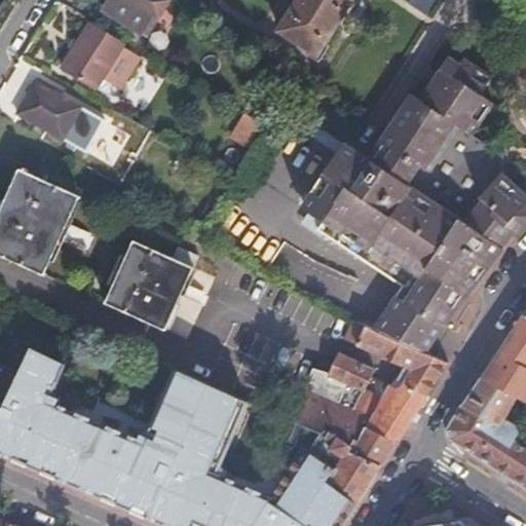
[(118,0),(110,14),(142,36),(154,17),(160,22),(173,0),(118,0)]
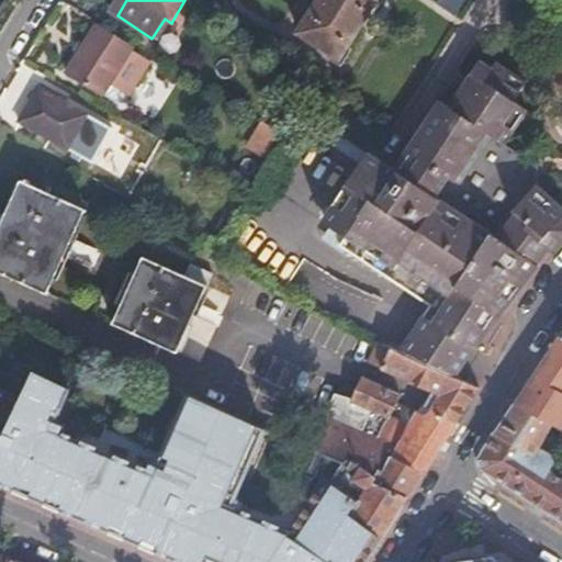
[(310,0),(292,29),(334,55),(369,0),(310,0)]
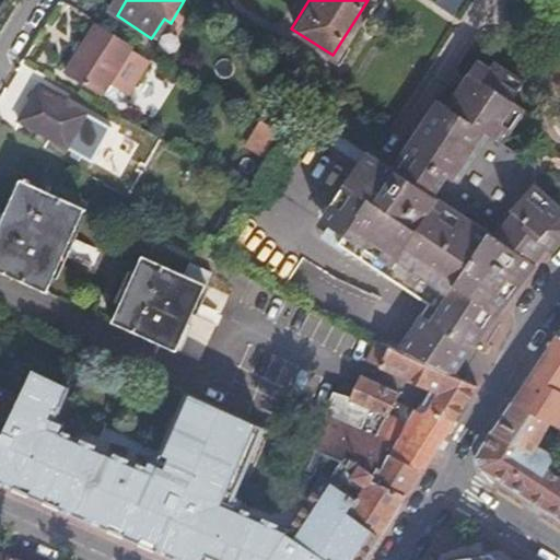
[(133,45),(95,23),(65,71),(101,94),(133,45)]
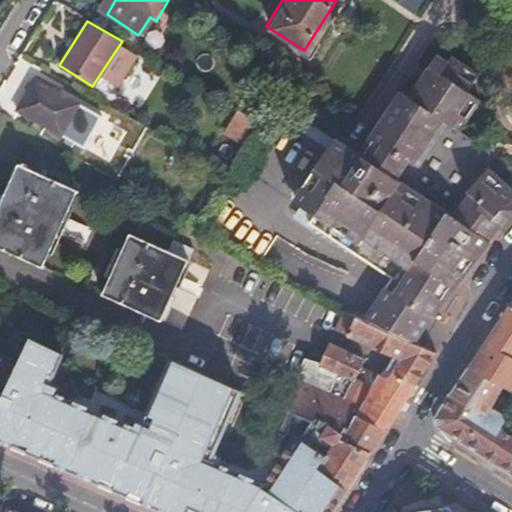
[(429,60),(418,78),(472,113),(477,106),(461,96),(472,79),(444,61),(440,67),(429,60)]
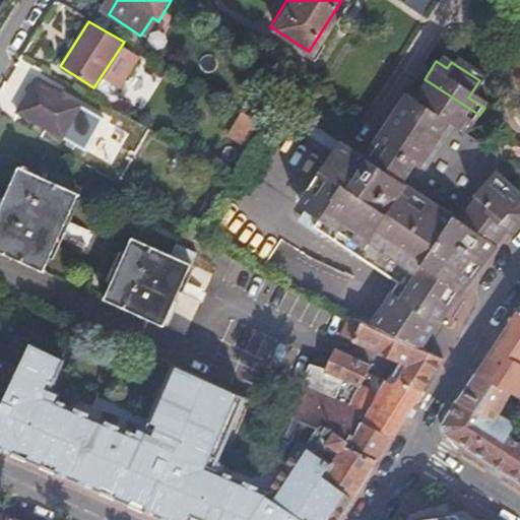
[(20,112),(38,82),(30,78),(12,107),(20,112)]
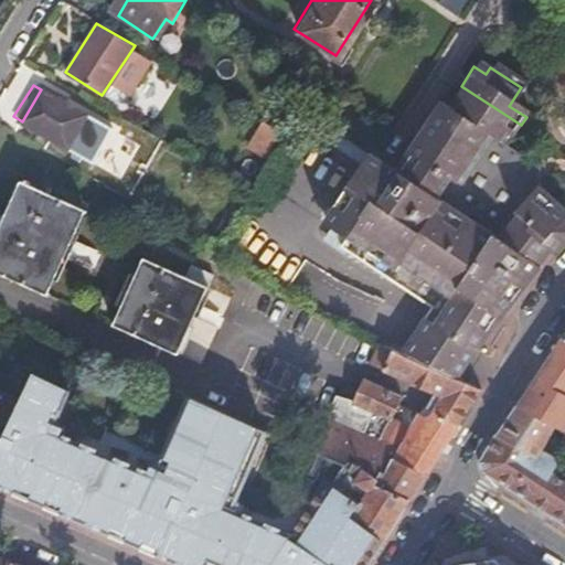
[(521,125),(461,86),(458,92),(447,86),(415,138),(564,232),(564,206),(543,190),(542,166),(528,166),(504,151),(521,125)]
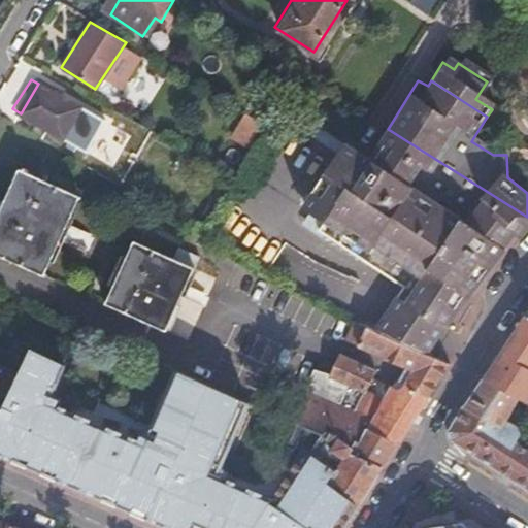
[(40,81),(38,84),(21,113),(20,113),(86,154),(105,121),(40,81)]
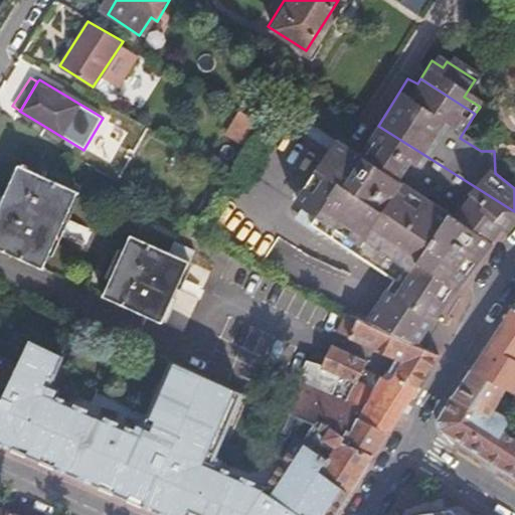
[(337,139),(323,161),(374,191),(392,202),(412,168),(514,230),(514,211),(378,126),(360,154),(337,139)]
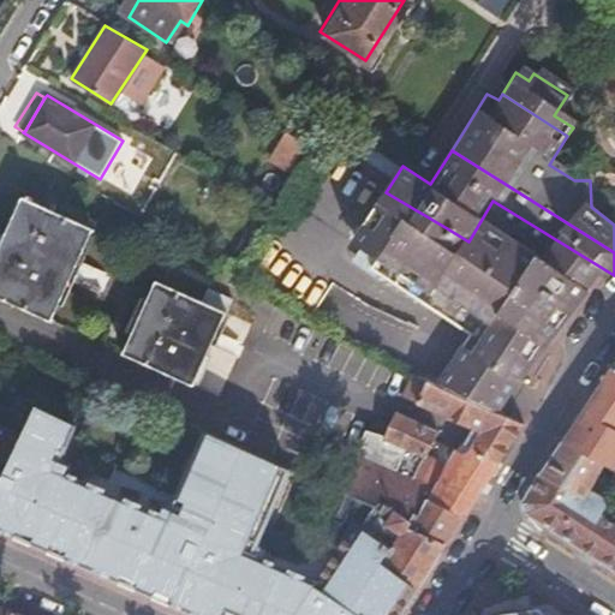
[(384,263),(380,269),(411,287),(447,228),(386,192),(382,197),(386,199),(357,245),(384,263)]
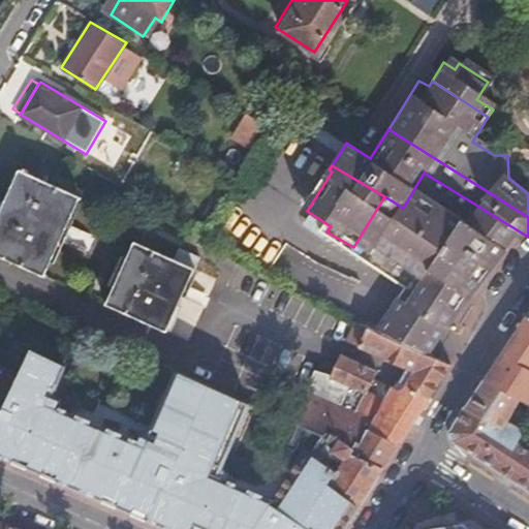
[(403,208),(501,266),(525,238),(528,240),(528,237),(424,173),(403,208)]
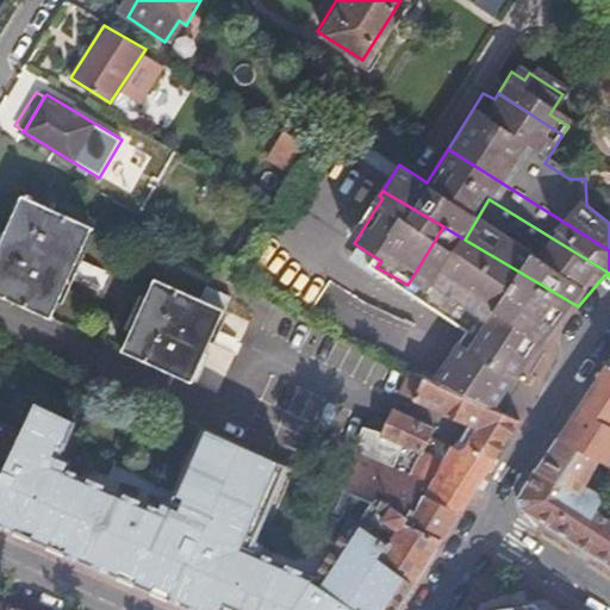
[(24,200),(0,253),(0,298),(49,319),(89,230),(24,200)]
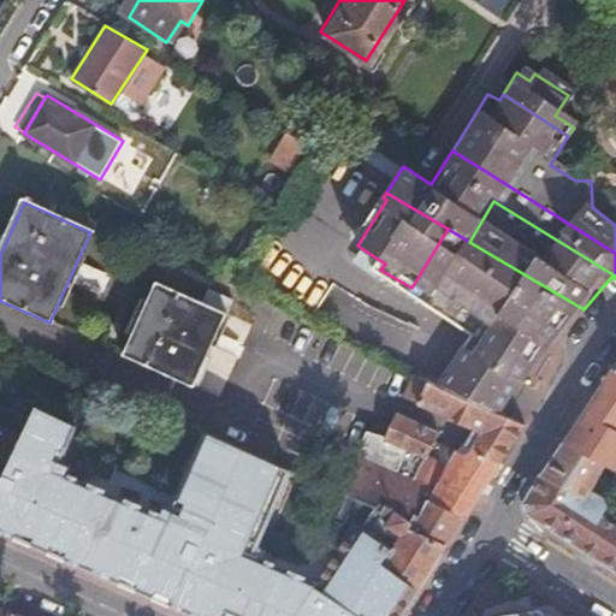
[(448,229),(412,288),(540,361),(560,337),(584,309),(469,242),(448,229)]
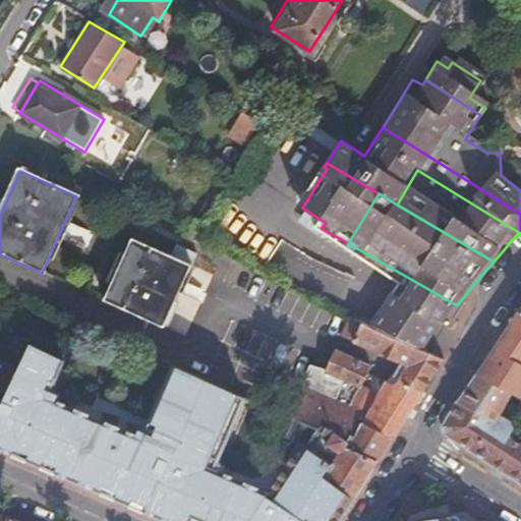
[(68,226),(64,240),(88,247),(92,234),(68,226)]
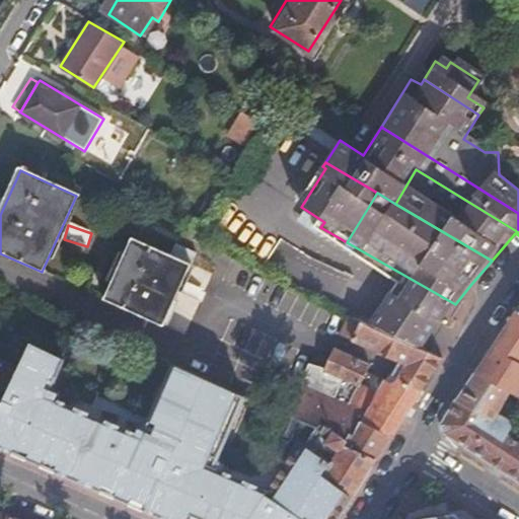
[(347,242),(320,227),(318,230),(399,281),(373,324),(397,335),(420,347),(439,315),(443,318),(455,304),(347,242)]
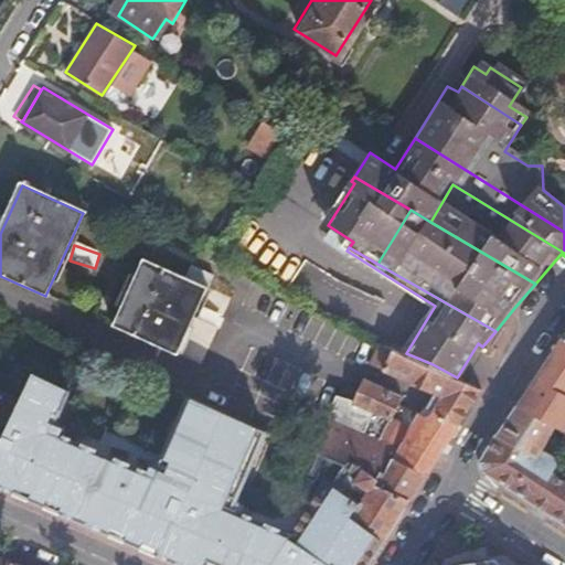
[(148,263),(118,329),(176,356),(206,289),(209,290),(214,278),(192,268),(185,279),(148,263)]
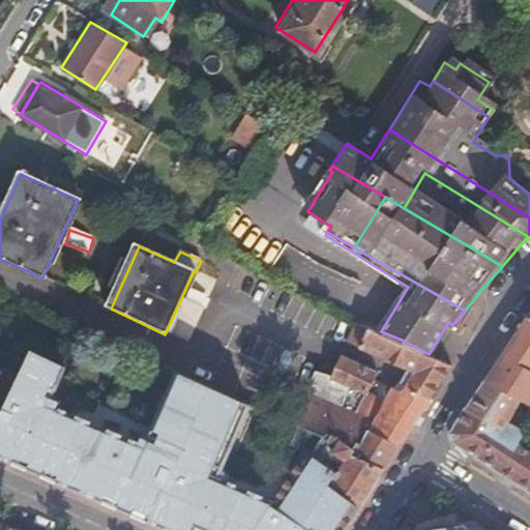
[(529,318),(529,319),(522,331),(497,369),(489,380),(529,406),(529,318)]
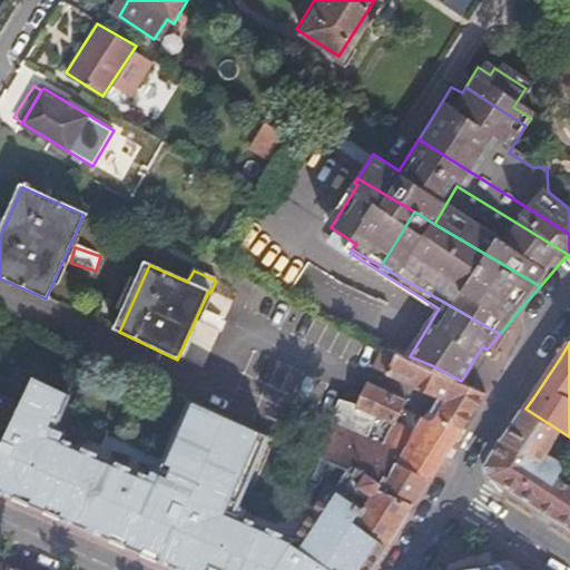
[(386,346),(376,369),(444,399),(472,412),(484,394),(461,381),(436,367),(410,356),(386,346)]
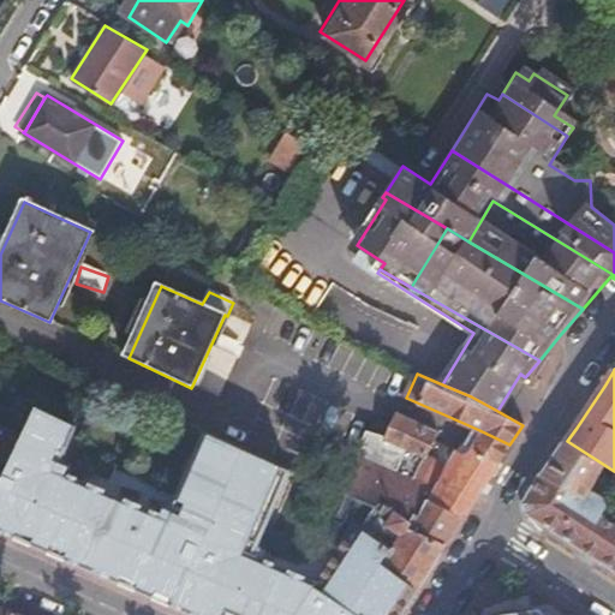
[(341,530),(314,580),(245,550),(280,469),(198,431),(165,512),(126,495),(125,497),(55,467),(75,423),(36,406),(0,479),(0,529),(197,614),(398,614),(404,608),(415,591),(372,568),(381,551),(347,532),(341,530)]
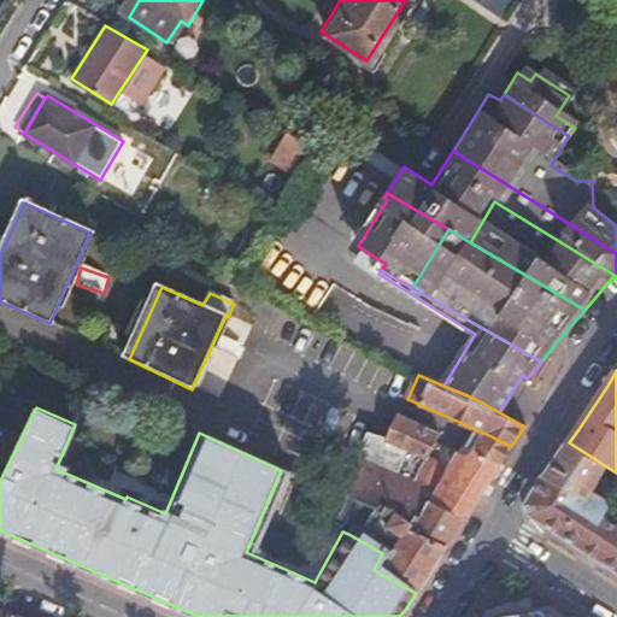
[(428,430),(429,428),(401,416),(392,438),(360,425),(350,450),(407,475),(421,445),(428,430)]
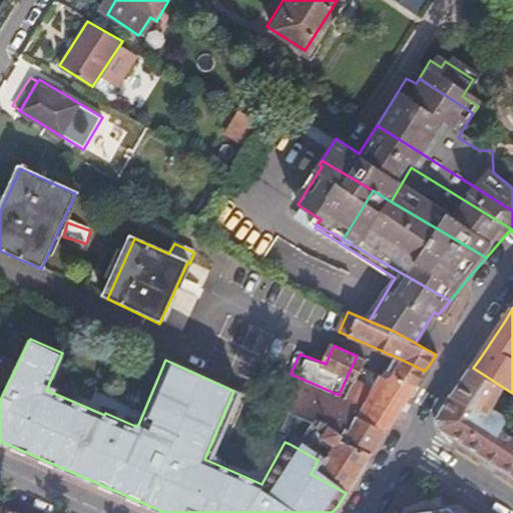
[(425,371),(400,359),(396,365),(392,372),(404,378),(417,384),(421,378),(425,371)]
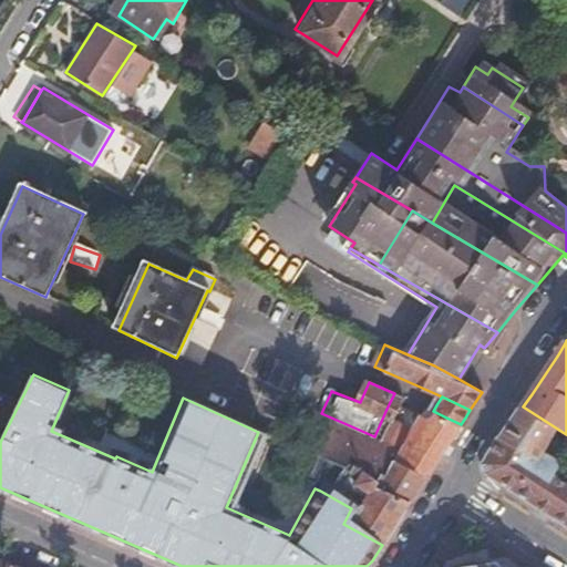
[(503,436),(558,475),(563,464),(545,453),(548,449),(549,450),(557,437),(564,441),(566,435),(566,434),(523,406),(503,436)]
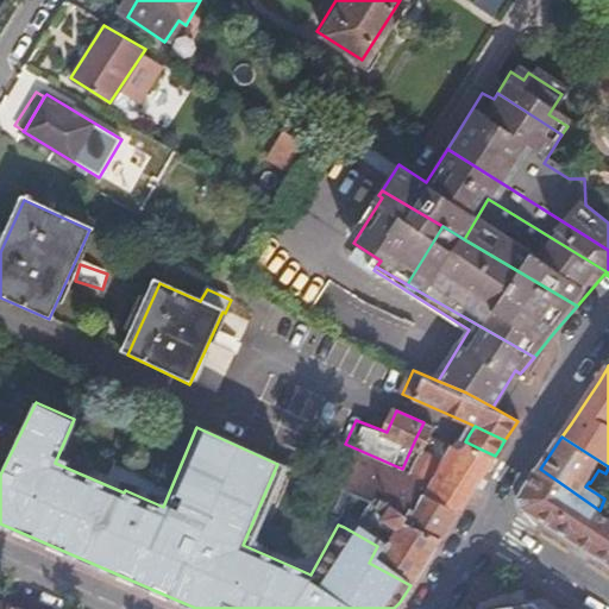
[(429,498),(456,457),(415,439),(402,469),(345,444),(339,457),(421,494),(429,498)]
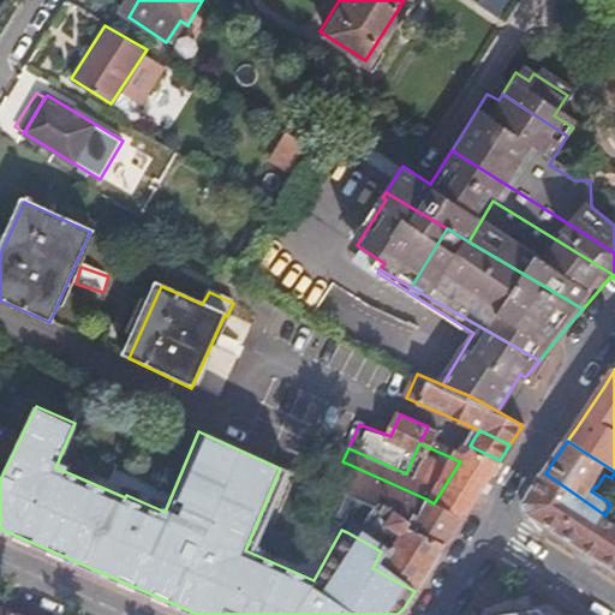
[(490,475),(500,460),(484,453),(470,446),(467,448),(460,461),(434,503),(464,517),(472,502),(490,475)]
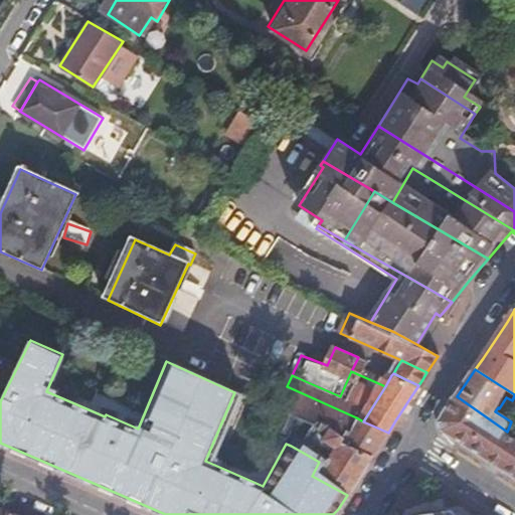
[(356,417),(287,386),(277,410),(287,415),(303,422),(340,440),(344,431),(350,433),(356,417)]
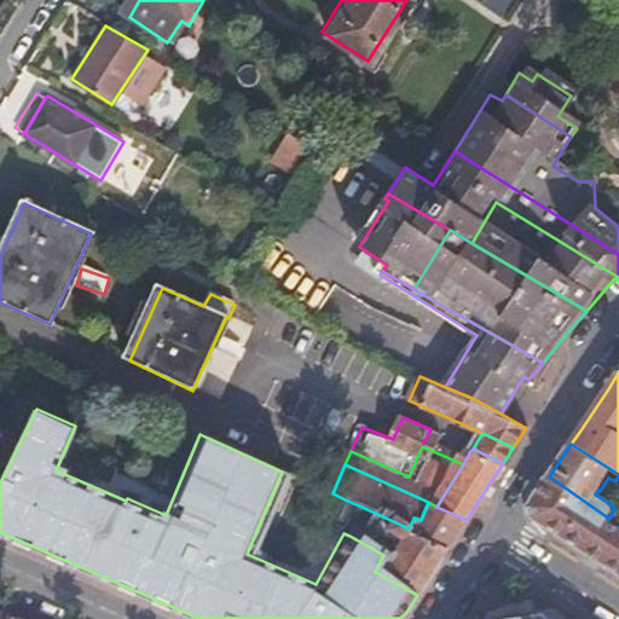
[(618,526),(617,525),(609,519),(549,476),(544,482),(528,507),(528,512),(530,516),(594,561),(600,565),(618,577),(618,526)]
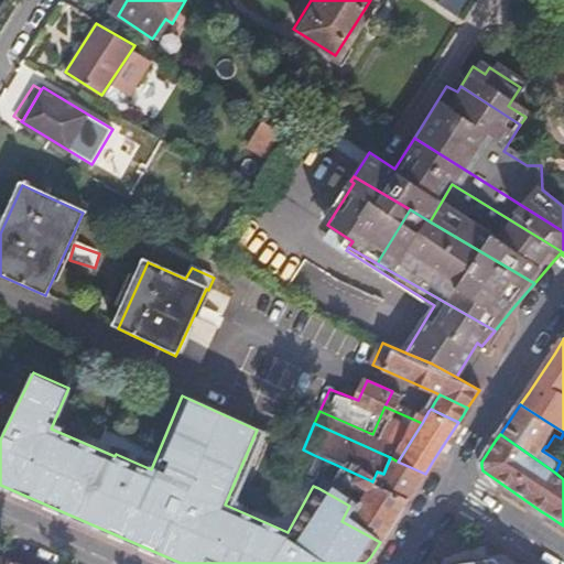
[(377,472),(372,481),(409,498),(413,491),(423,476),(425,474),(398,462),(390,457),(383,474),(377,472)]
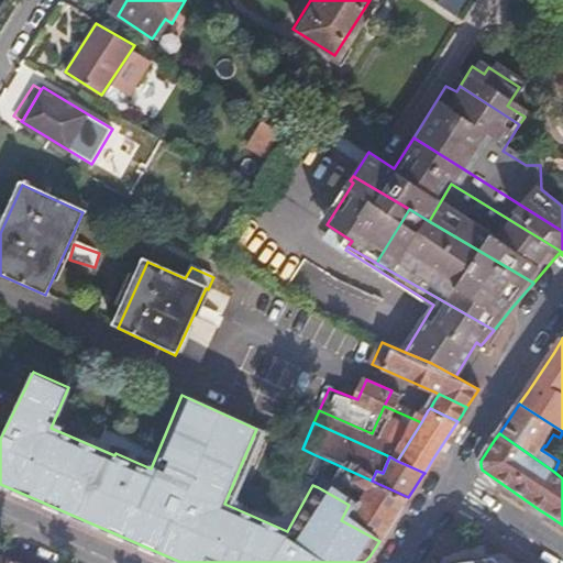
[(403,506),(408,497),(372,481),(331,462),(318,487),(349,505),(341,520),(379,541),(392,523),(403,506)]
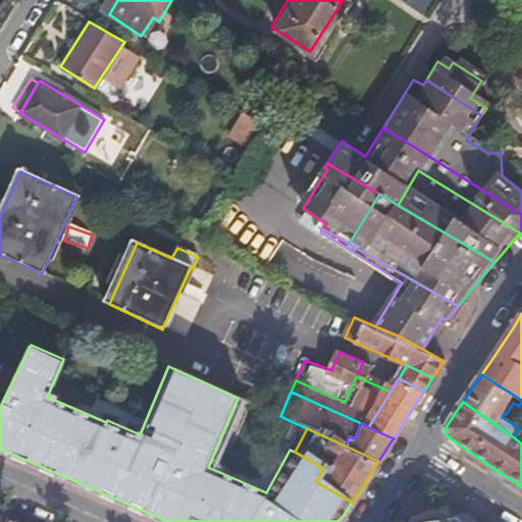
[(459,521),(464,516),(458,512),(421,521),(459,521)]
